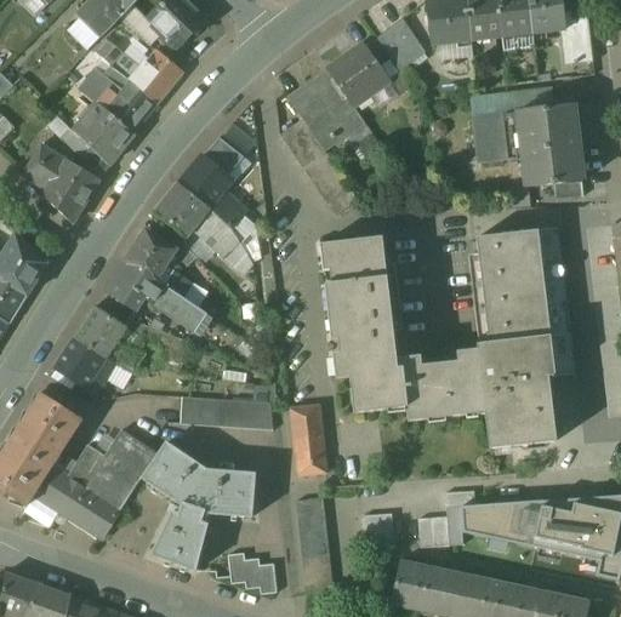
[(87,0),(75,13),(100,36),(118,18),(123,13),(108,0),(87,0)]
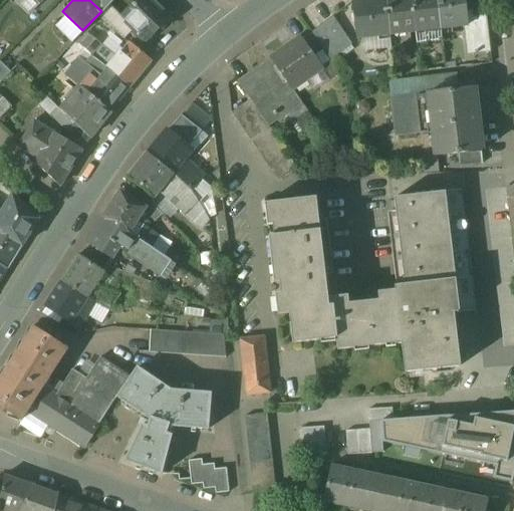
[(89,0),(101,11),(111,0),(89,0)]
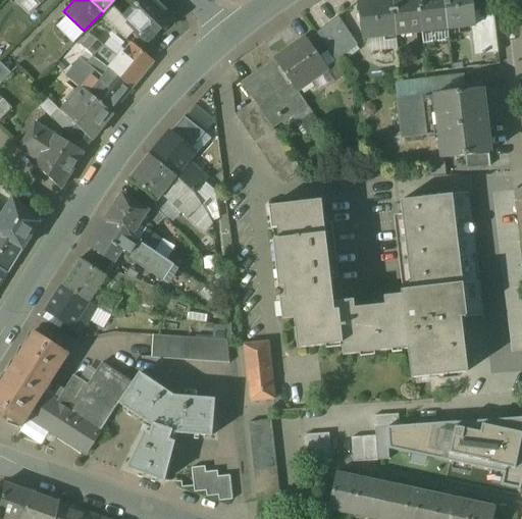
[(113,0),(103,11),(99,15),(115,31),(126,18),(123,14),(137,0),(113,0)]
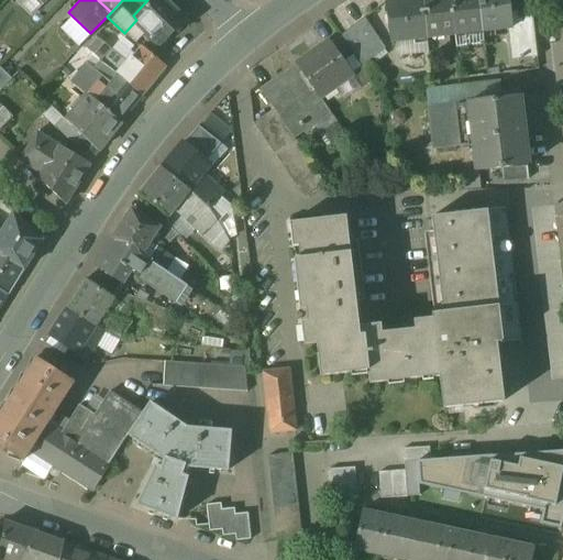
[(187,17),(169,0),(147,0),(133,15),(136,20),(161,43),(187,17)]
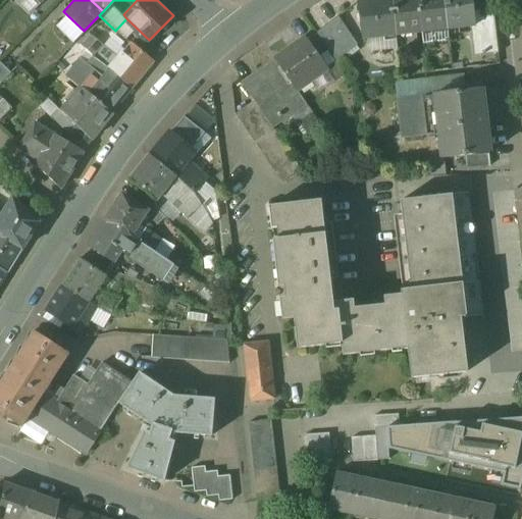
[(361,0),(365,37),(396,33),(392,0),(361,0)]
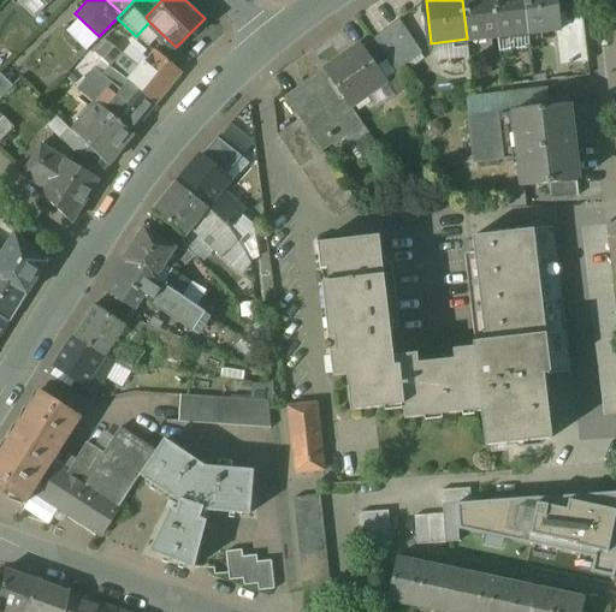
[(462,0),(467,39),(498,35),(493,0),(462,0)]
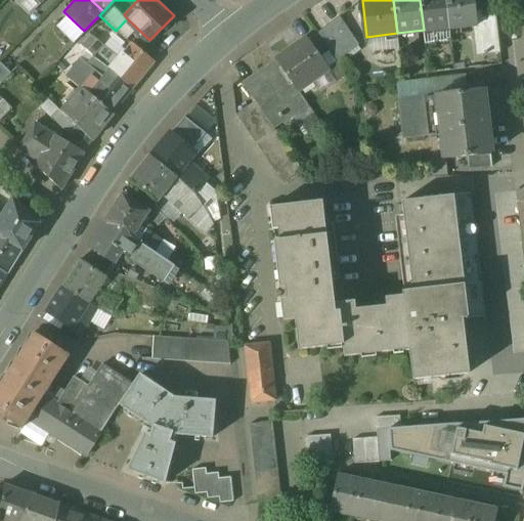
[(420,0),(424,30),(449,27),(445,0),(420,0)]
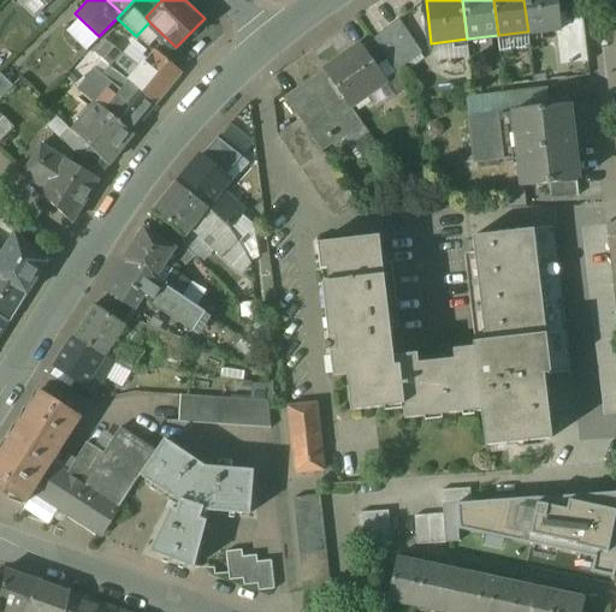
[(523,0),(528,31),(557,28),(560,28),(558,12),(556,0),(523,0)]
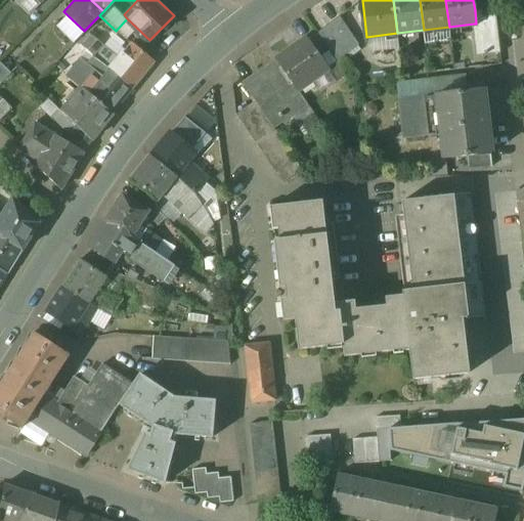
[(473,0),(475,10),(483,9),(495,7),(494,0),(473,0)]
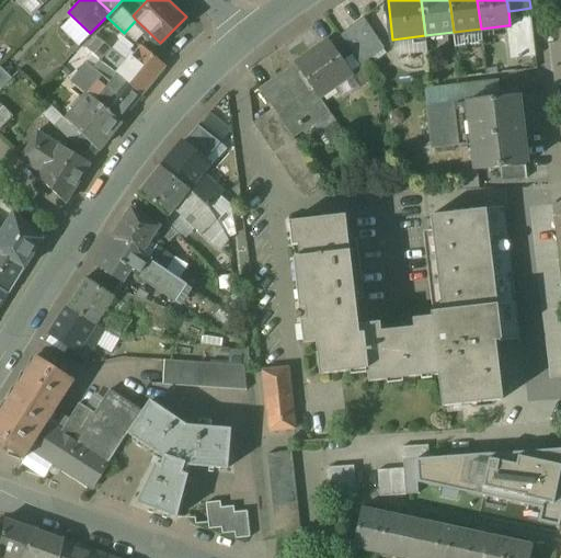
[(530,15),(518,16),(517,10),(508,11),(510,25),(507,25),(512,57),(536,54),(530,15)]
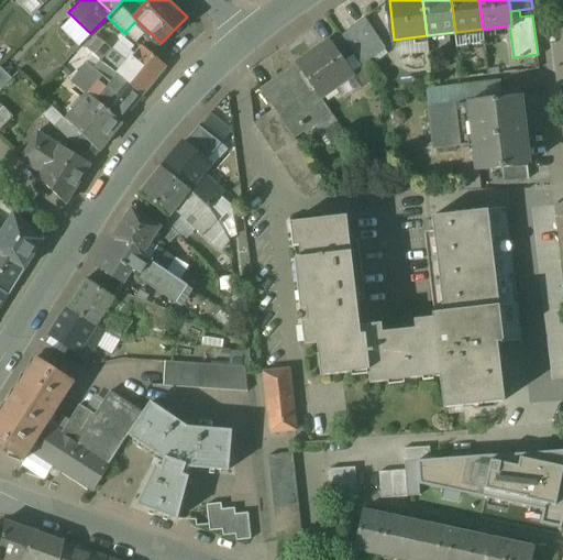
[(366,18),(343,34),(364,64),(387,47),(366,18)]
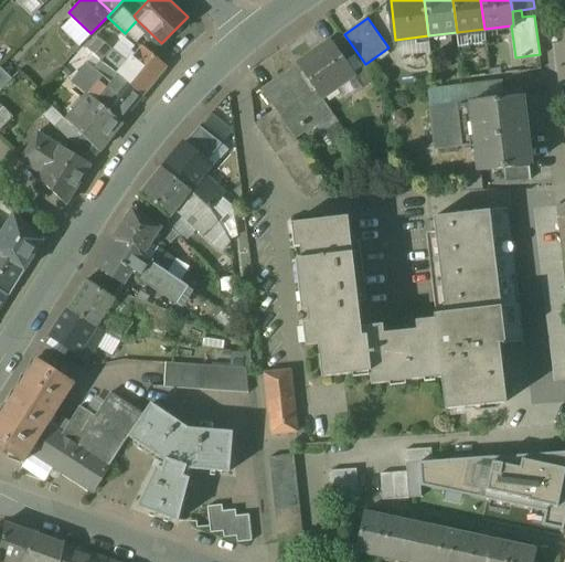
[(332,41),(299,63),(321,95),(354,72),(332,41)]
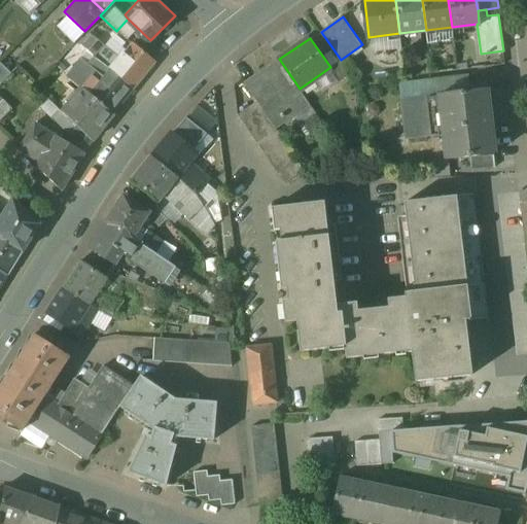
[(152,61),(131,42),(119,56),(110,68),(133,85),(152,61)]
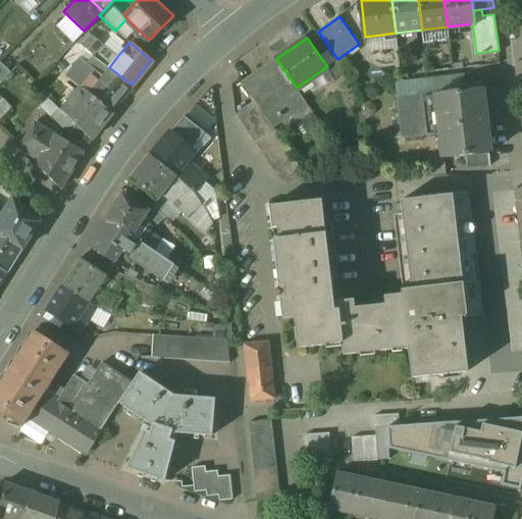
[(105,44),(94,57),(107,68),(109,67),(118,55),(105,44)]
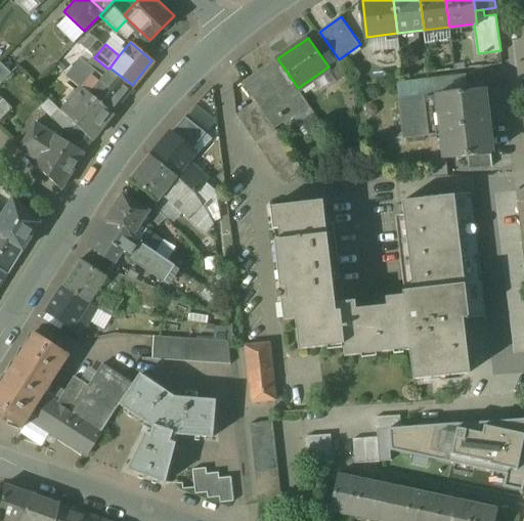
[(63,53),(55,61),(62,69),(72,60),(63,53)]
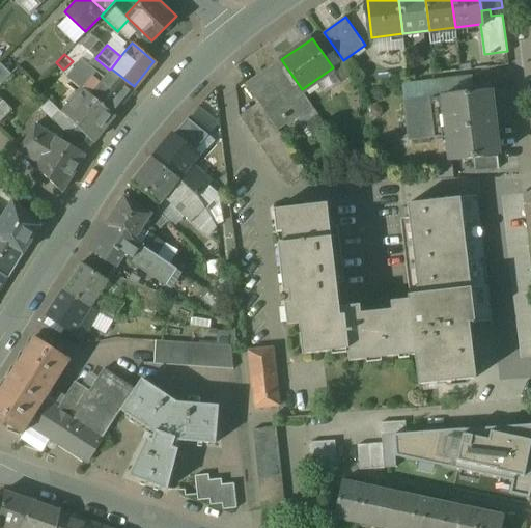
[(302,89),(281,59),(258,76),(274,98),(263,105),(278,126),(311,102),(302,89)]
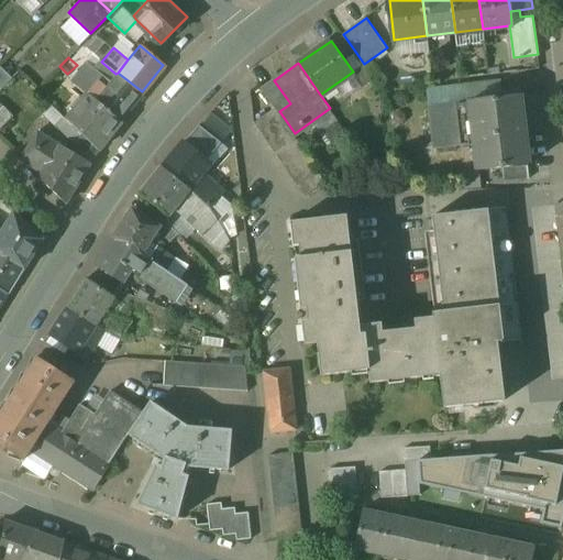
[(0,88),(12,76),(0,64),(0,88)]
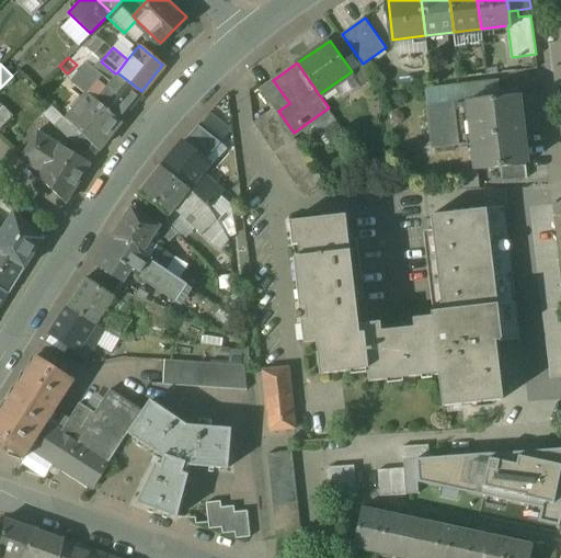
[(96,76),(83,66),(72,79),(86,89),(84,91),(87,93),(95,99),(104,87),(94,79),(96,76)]
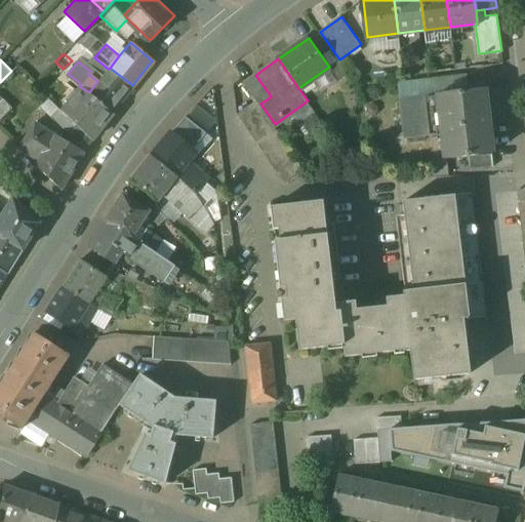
[(132,85),(110,68),(108,69),(97,81),(89,92),(112,111),(132,85)]
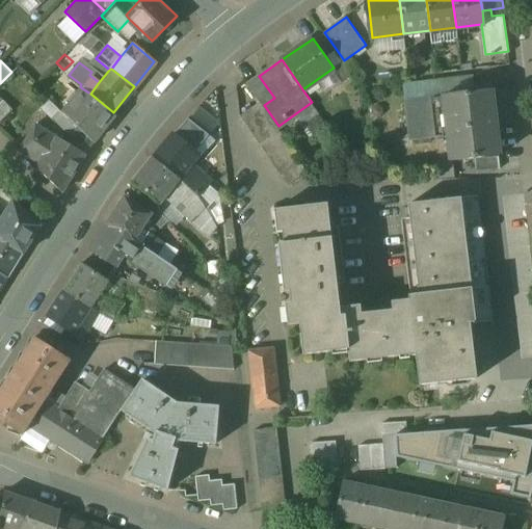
[(274,98),(259,76),(247,83),(260,101),(264,105),(274,98)]
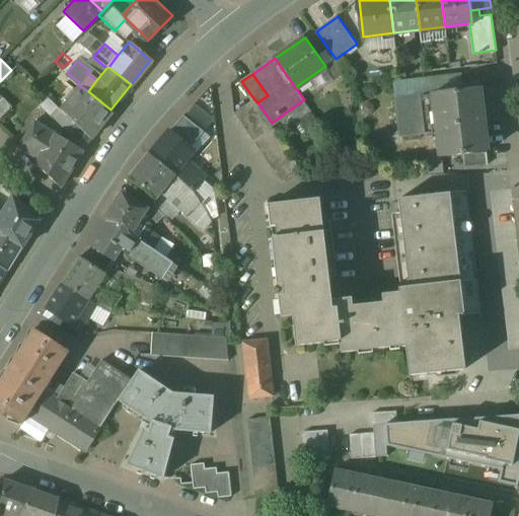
[(431,77),(393,82),(395,97),(433,92),(431,77)]
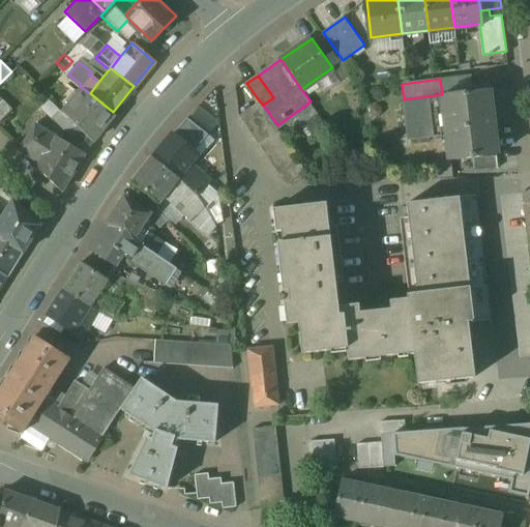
[(90,93),(82,88),(63,112),(77,125),(91,140),(113,112),(90,93)]
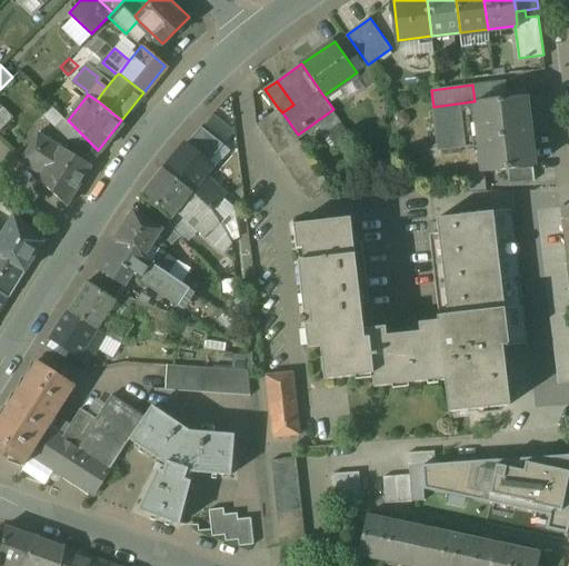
[(525,95),(475,101),(479,142),(482,169),(509,167),(532,165),(533,164),(525,95)]
